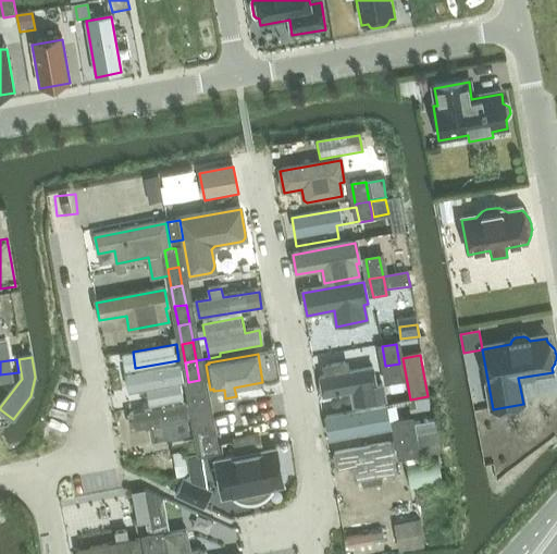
[(399,364),(385,366),(388,385),(403,383),(399,364)]
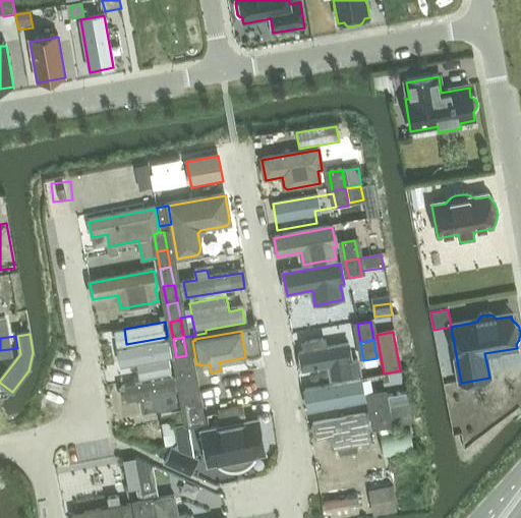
[(165,342),(113,352),(116,366),(129,364),(131,379),(168,371),(165,357),(167,357),(165,342)]
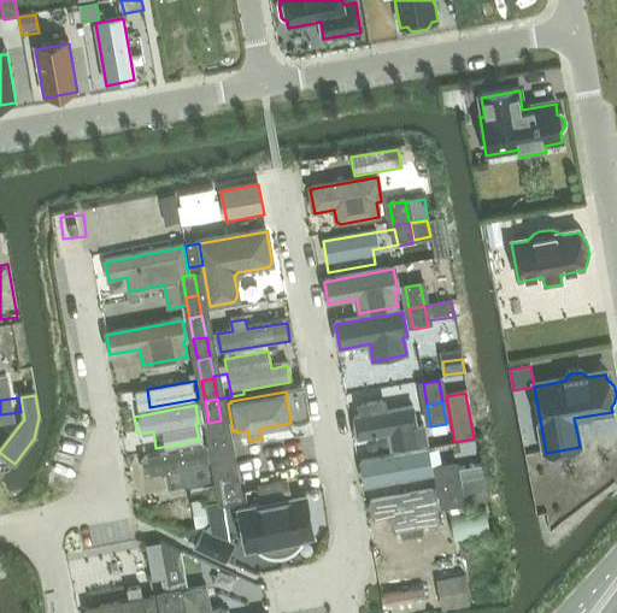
[(413,408),(354,419),(358,438),(392,434),(394,449),(427,444),(423,428),(416,429),(413,408)]
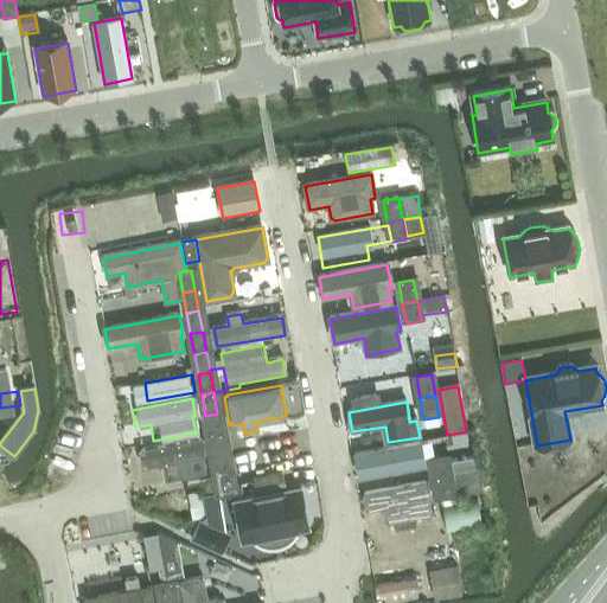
[(63,429),(74,430),(76,408),(65,406),(63,429)]
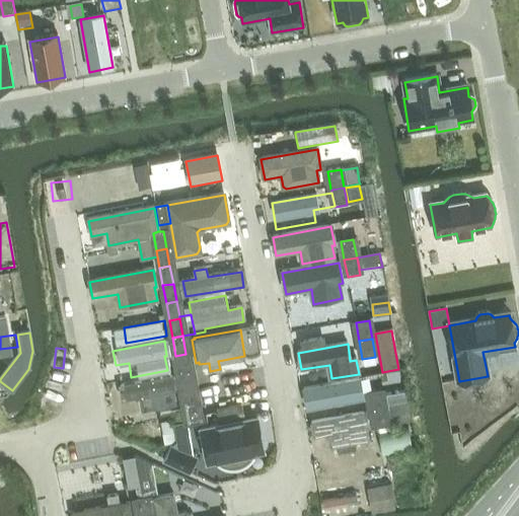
[(186,354),(175,356),(178,373),(190,371),(186,354)]
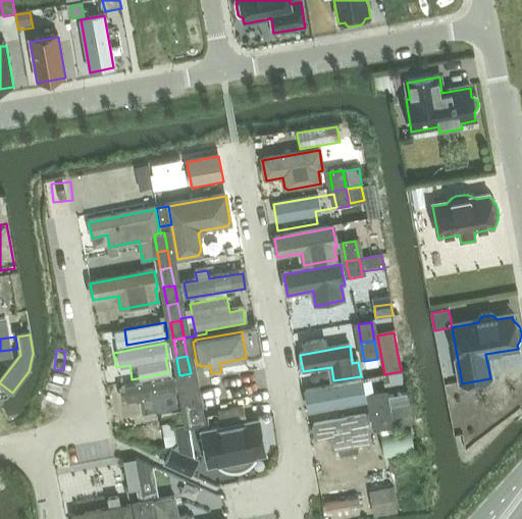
[(191,373),(179,375),(183,393),(194,391),(191,373)]
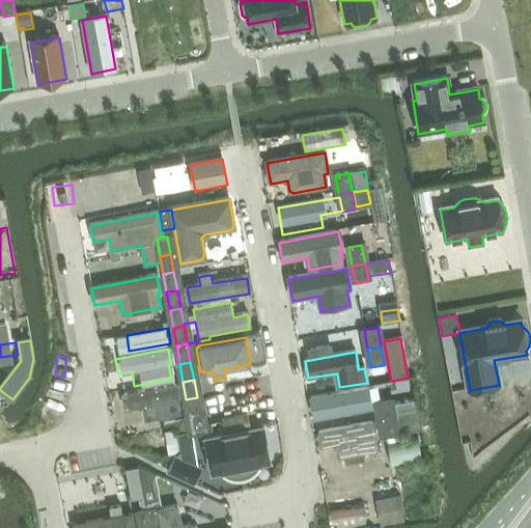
[(175,385),(123,395),(127,411),(143,408),(146,422),(180,415),(177,400),(178,400),(175,385)]
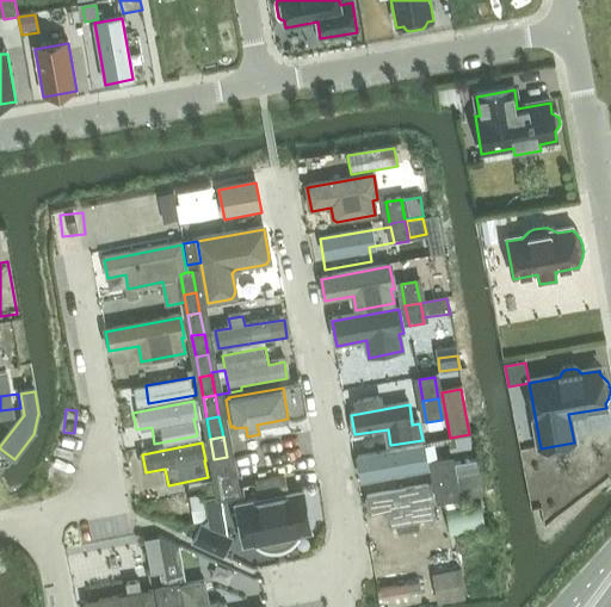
[(363,474),(402,466),(403,478),(424,475),(419,447),(359,458),(363,474)]
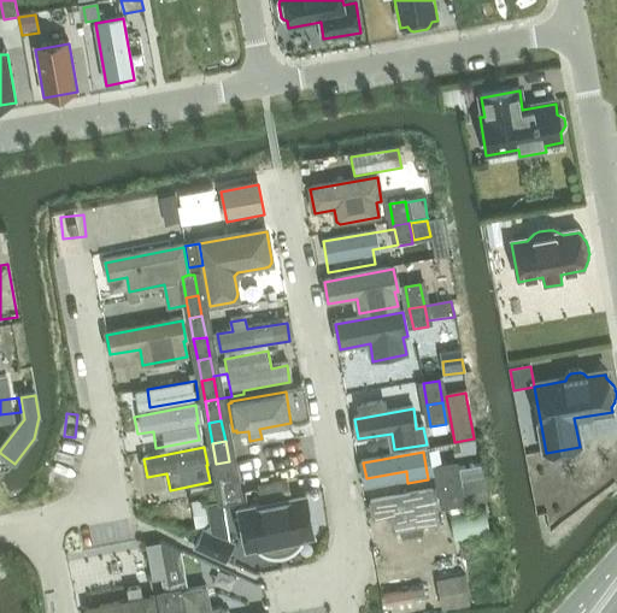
[(229,461),(216,464),(221,485),(233,483),(229,461)]
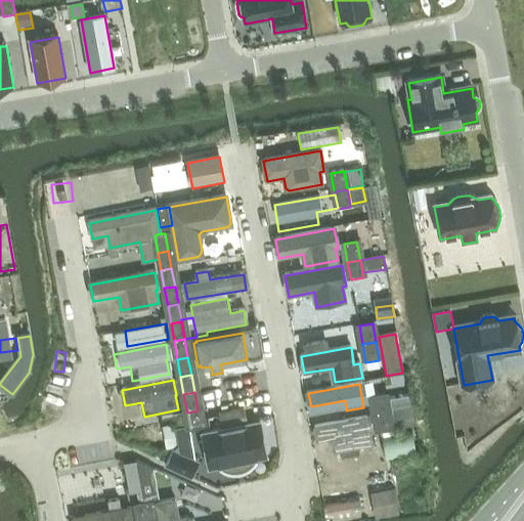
[(388,413),(385,394),(372,397),(376,415),(388,413)]
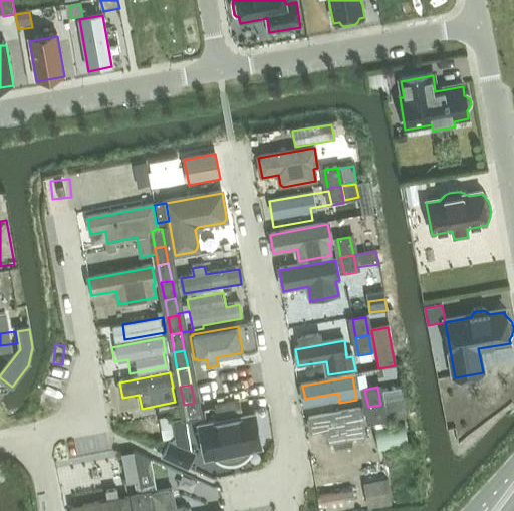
[(403,389),(382,392),(384,404),(405,400),(403,389)]
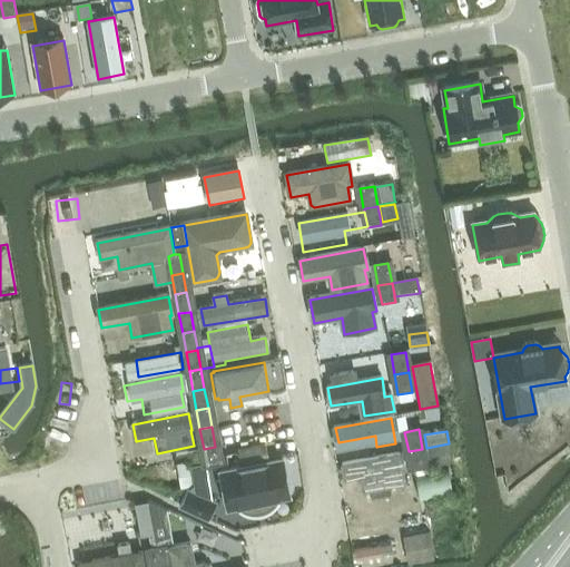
[(215,447),(204,449),(207,468),(218,466),(215,447)]
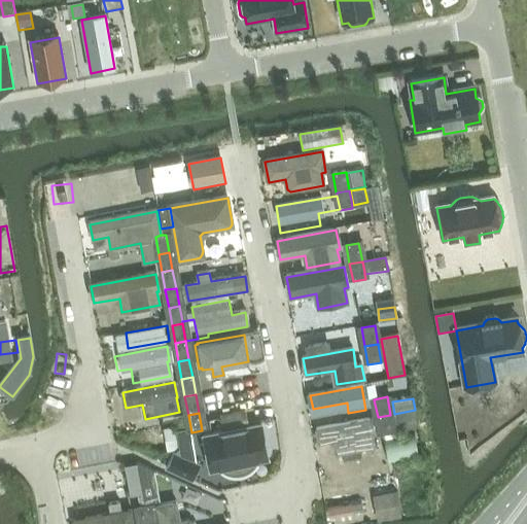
[(220,420),(223,431),(248,426),(247,426),(245,413),(219,418),(220,420)]
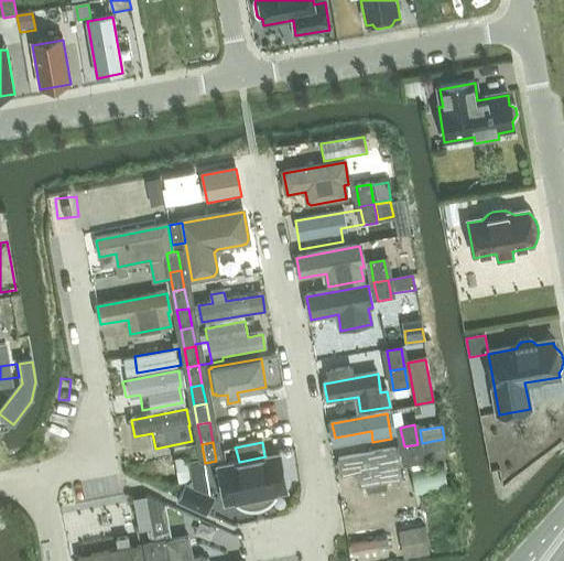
[(404,446),(408,466),(421,464),(418,444),(404,446)]
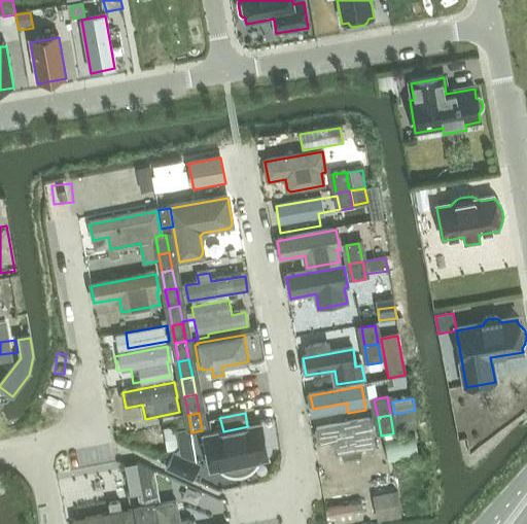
[(174,421),(176,428),(176,431),(189,428),(188,419),(174,421)]
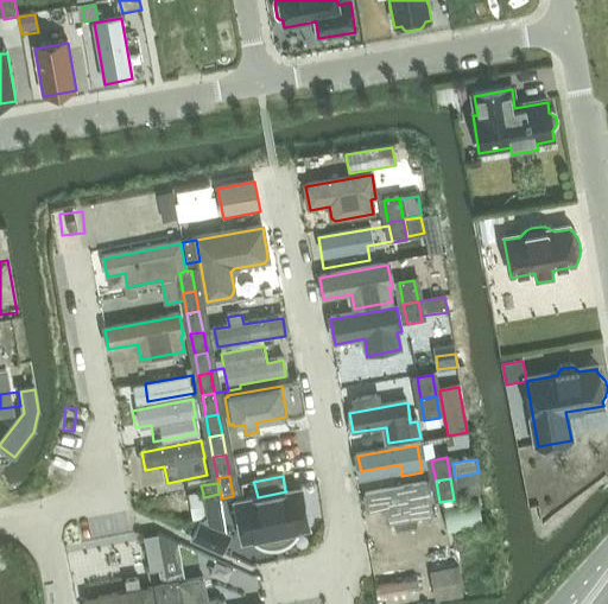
[(430,484),(366,496),(368,513),(386,509),(390,526),(436,517),(430,484)]
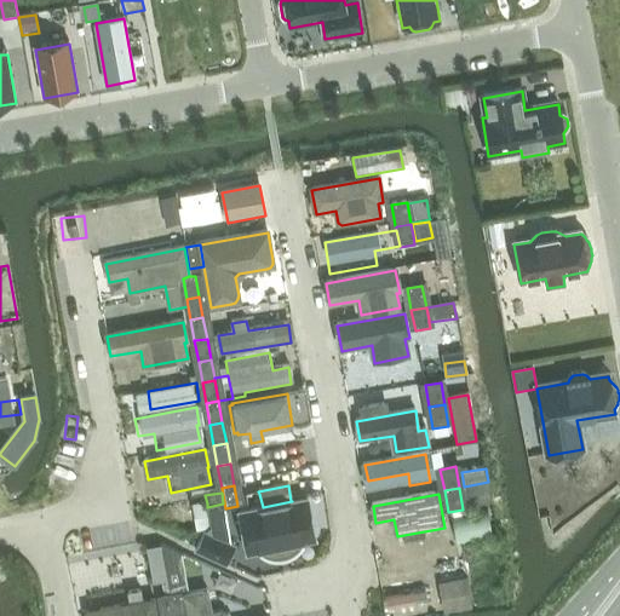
[(308,501),(241,514),(248,553),(270,548),(273,552),(276,554),(288,552),(292,548),(292,545),(315,540),(308,501)]
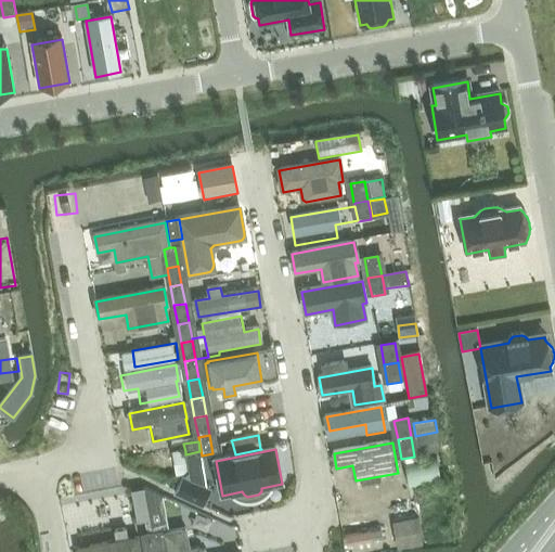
[(437,459),(407,464),(410,486),(411,487),(415,486),(417,501),(443,497),(437,459)]
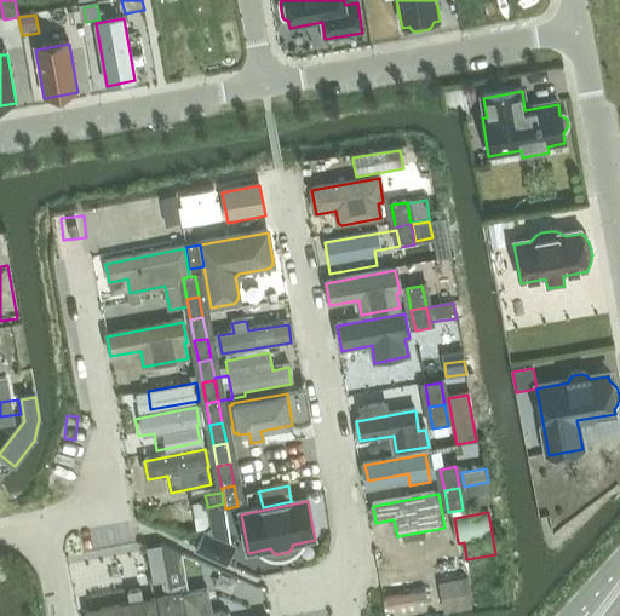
[(204,537),(196,552),(228,566),(236,550),(204,535),(204,537)]
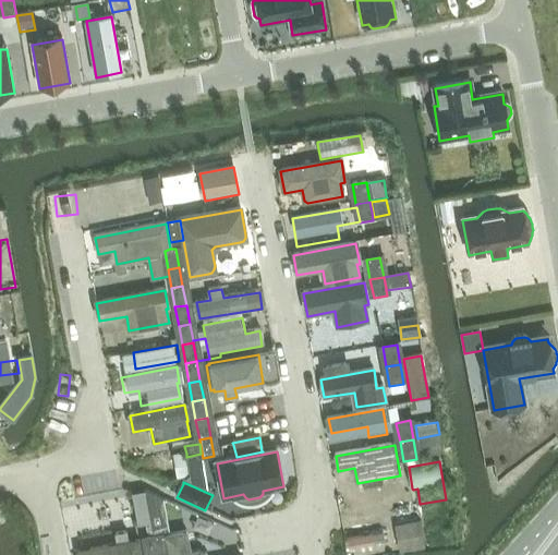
[(138,527),(150,525),(145,493),(133,495),(138,527)]
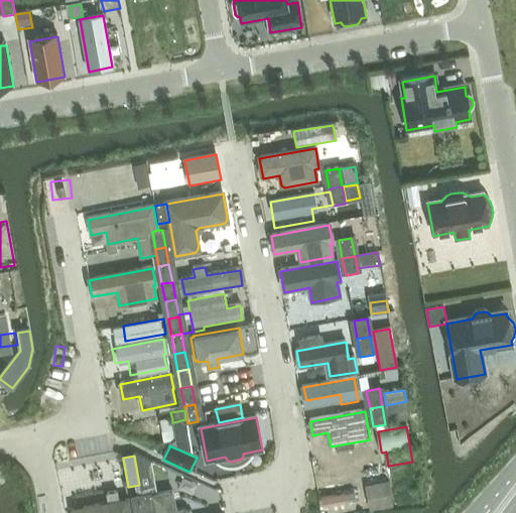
[(387,484),(367,488),(371,511),(392,507),(387,484)]
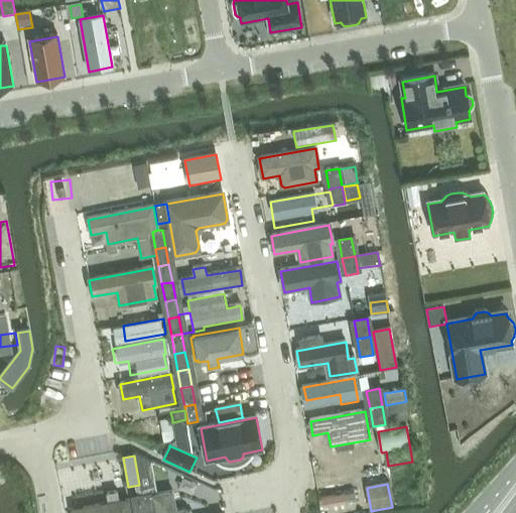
[(131,512),(129,500),(119,502),(117,493),(107,495),(108,504),(72,510),(72,512),(131,512)]
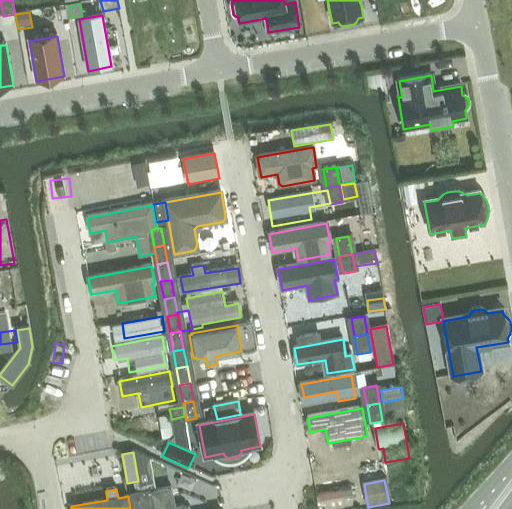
[(150,508),(146,490),(134,493),(137,508),(150,508)]
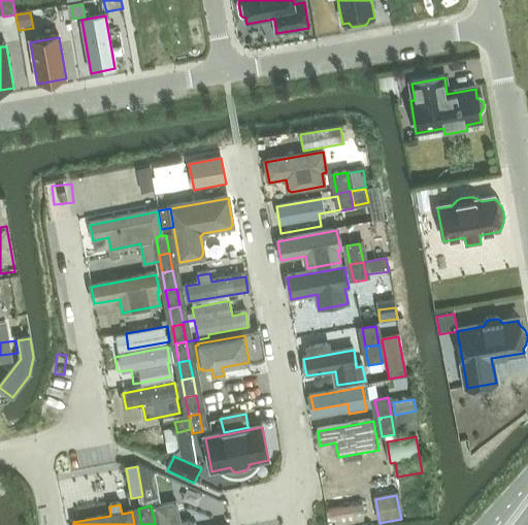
[(353,507),(329,511),(330,519),(354,516),(353,507)]
